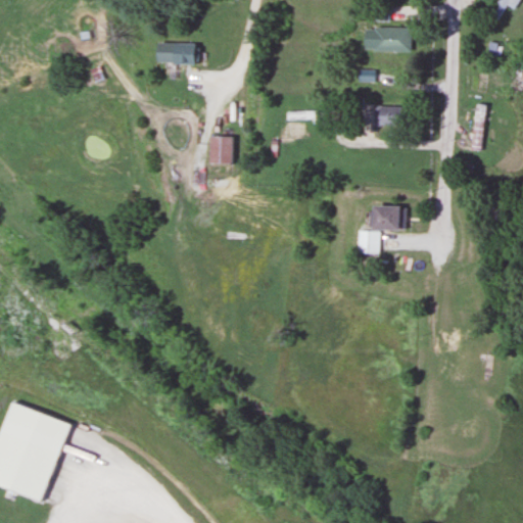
[(506,5),(512,9),(517,0),(487,0),(486,2),(491,5),(485,14),(495,21),(506,5)]
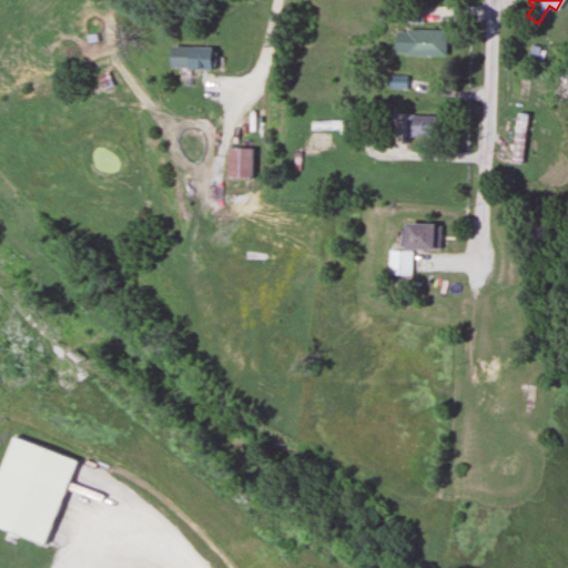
[(443,30),(402,30),(402,57),(443,57),(443,30)]
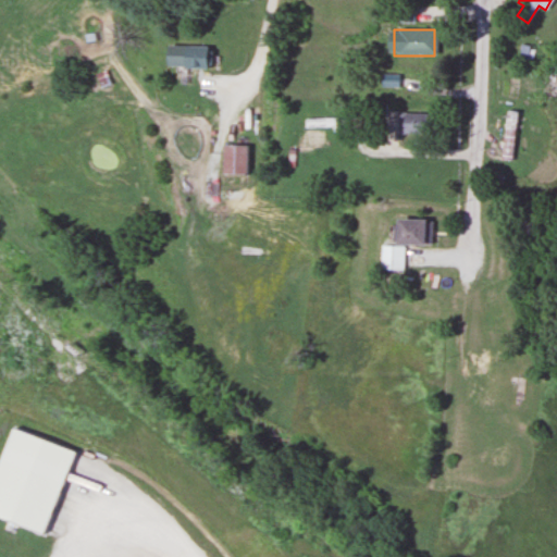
[(531,67),(531,45),(517,45),(517,67),(531,67)]
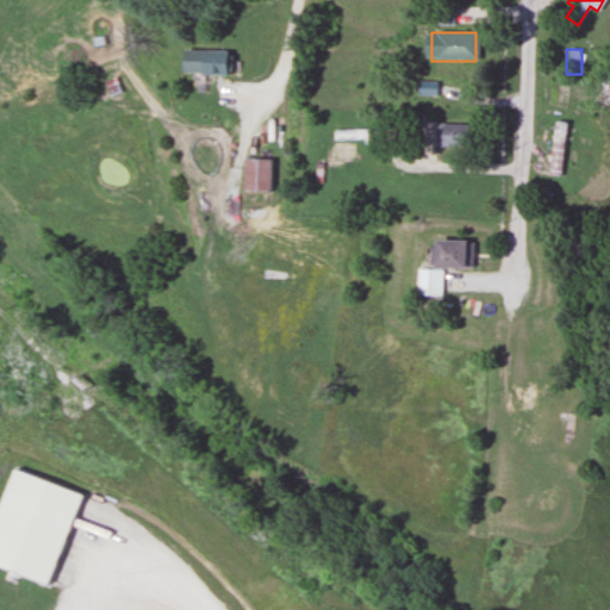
[(194,74),(225,74),(225,50),(194,50),(194,74)]
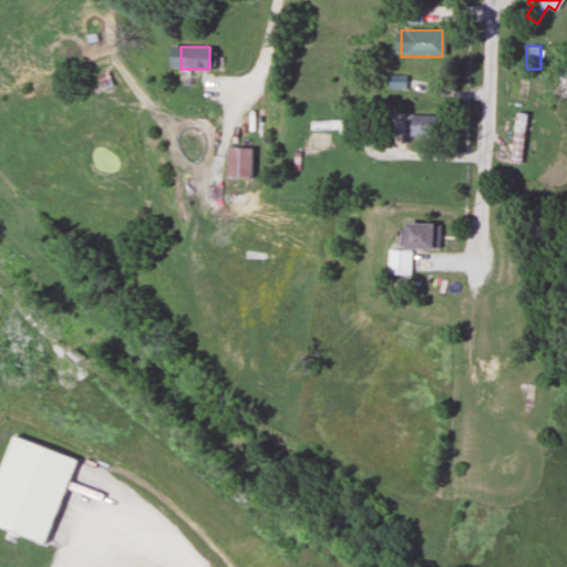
[(385,88),(404,88),(404,76),(385,76),(385,88)]
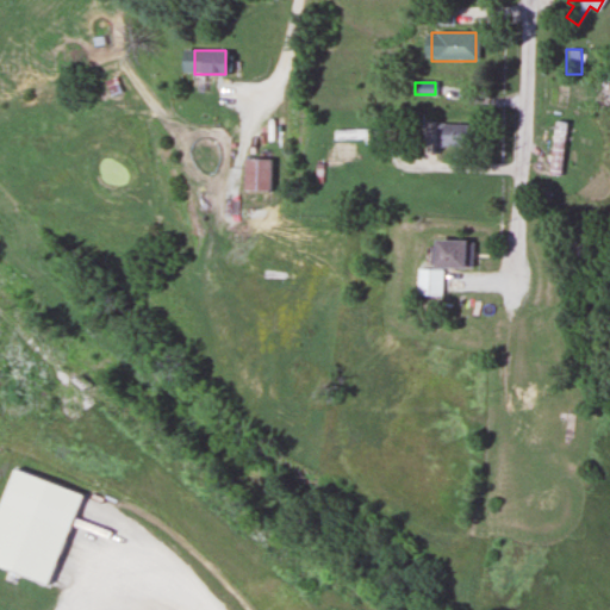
[(462,148),(464,125),(434,123),(433,147),(462,148)]
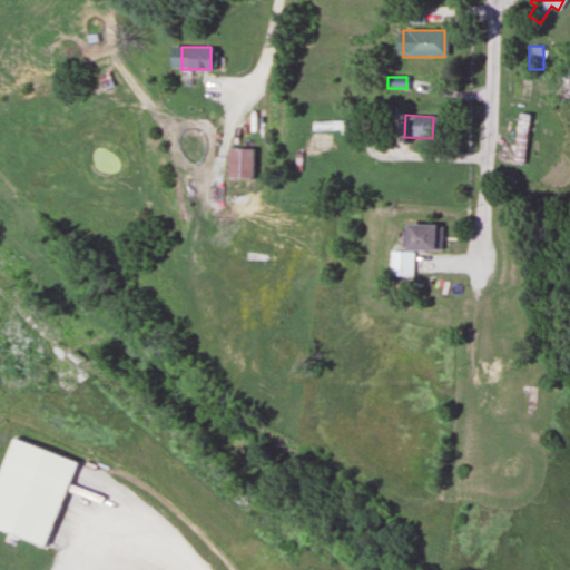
[(251,148),(223,148),(223,178),(251,178),(251,148)]
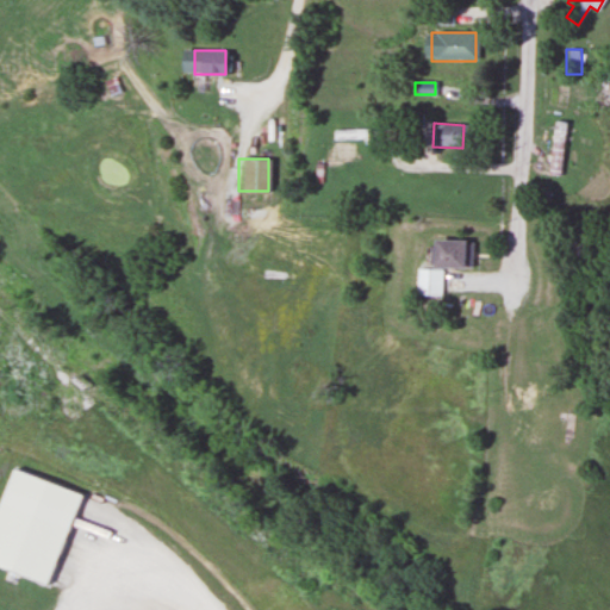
[(439,296),(440,267),(468,268),(470,241),(428,240),(427,269),(414,268),(412,294),(439,296)]
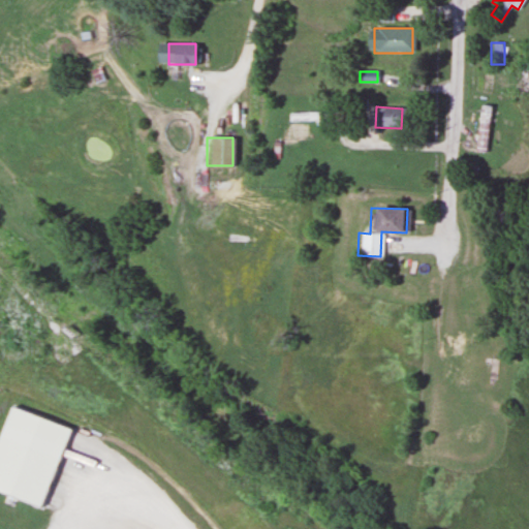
[(40,506),(0,490),(0,444),(14,408),(70,430),(40,506)]
